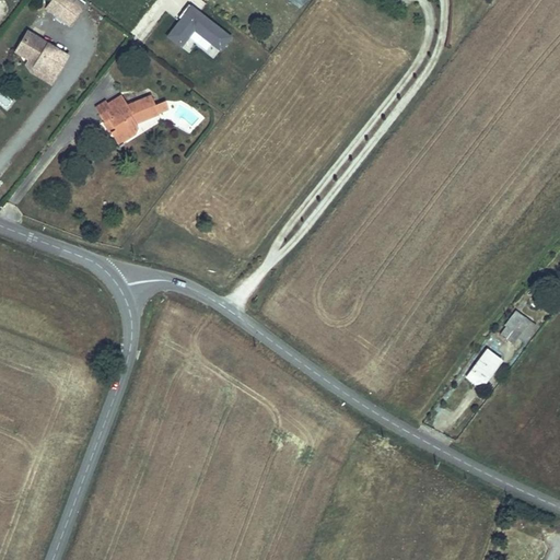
[(69,0),(54,0),(46,11),(70,28),(83,10),(69,0)]
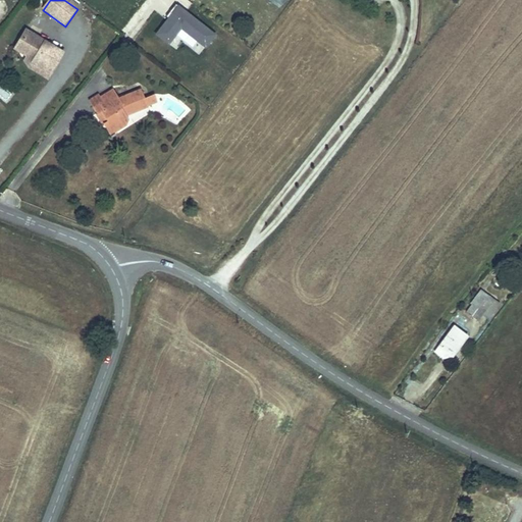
[(178,6),(157,33),(171,45),(181,32),(205,50),(216,36),(178,6)]
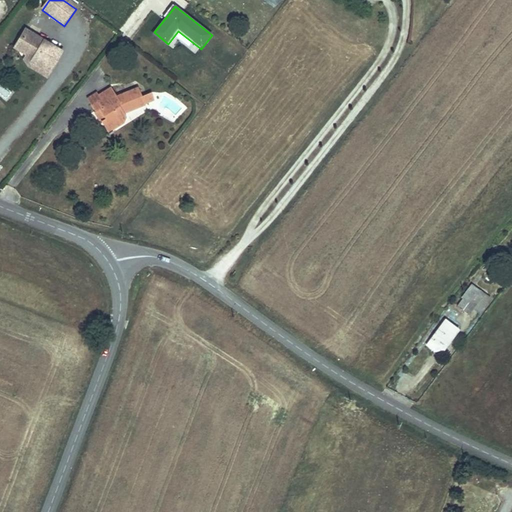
[(16,49),(16,50),(32,60),(31,63),(49,74),(61,54),(24,32),(15,47),(16,49)]
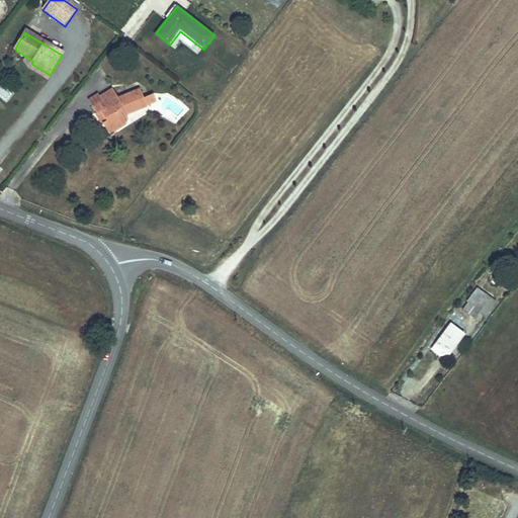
[(50,75),(31,64),(27,69),(46,80),(50,75)]
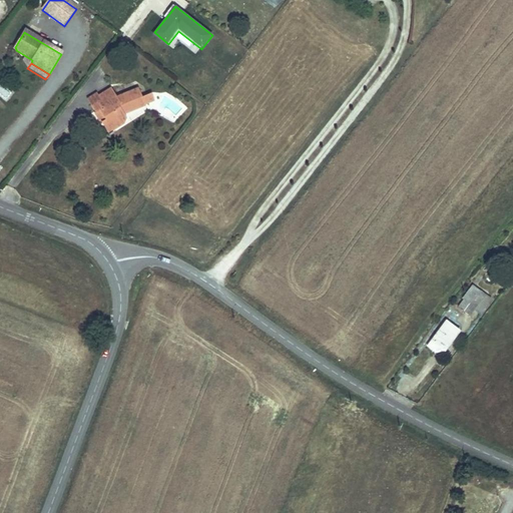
[(1,84),(0,85),(0,91),(7,98),(11,92),(1,84)]
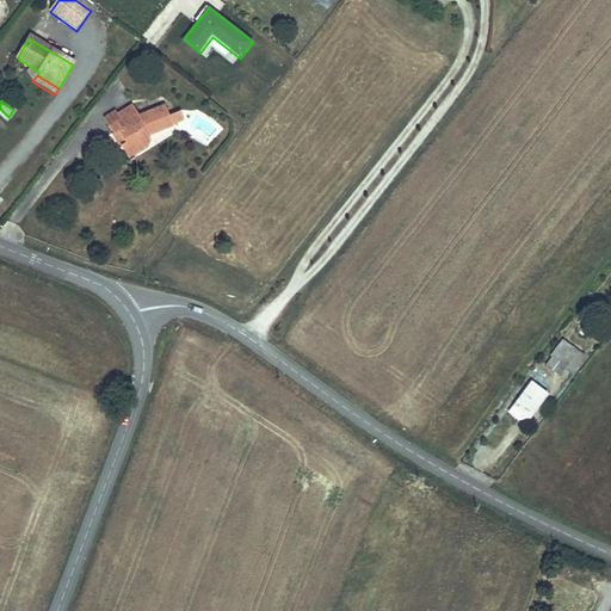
[(146,133),(150,129),(152,133),(172,124),(171,123),(168,115),(164,103),(137,112),(134,105),(106,122),(111,131),(117,128),(123,139),(129,149),(137,149),(146,144),(148,137),(146,133)]
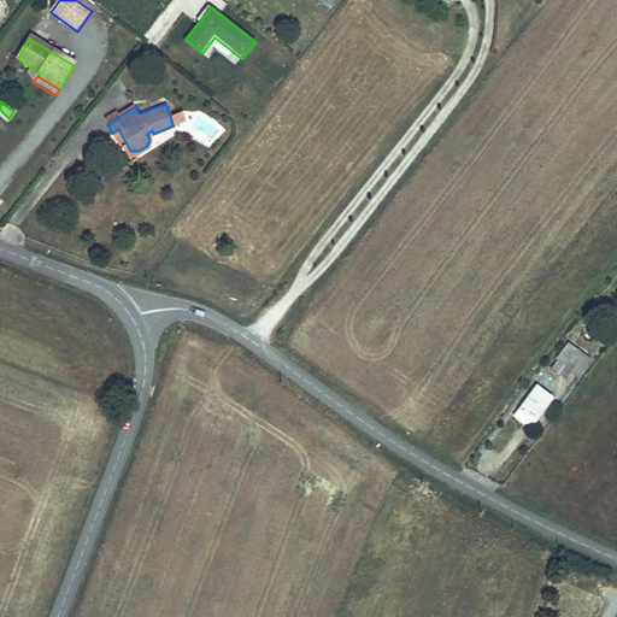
[(181,112),(170,116),(172,124),(183,121),(181,112)]
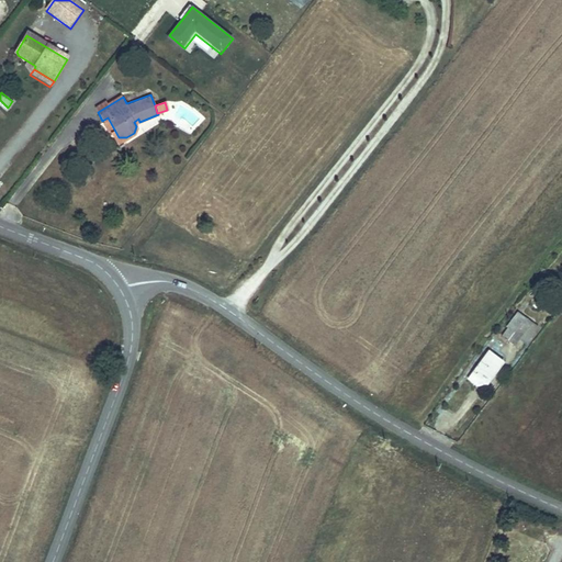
[(119,137),(113,127),(109,130),(116,144),(126,137),(119,137)]
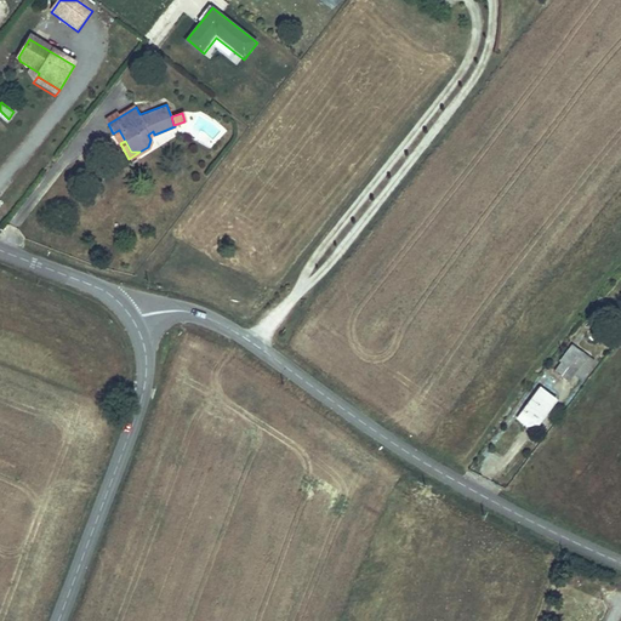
[(562,363),(556,372),(569,382),(575,374),(582,379),(596,362),(573,345),(560,362),(562,363)]
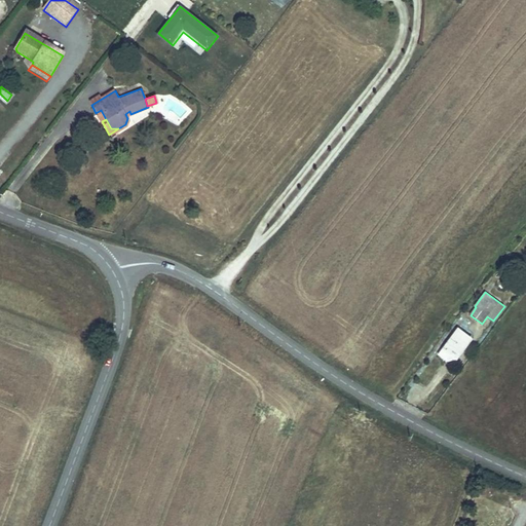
[(458,328),(438,354),(452,366),(473,339),(458,328)]
